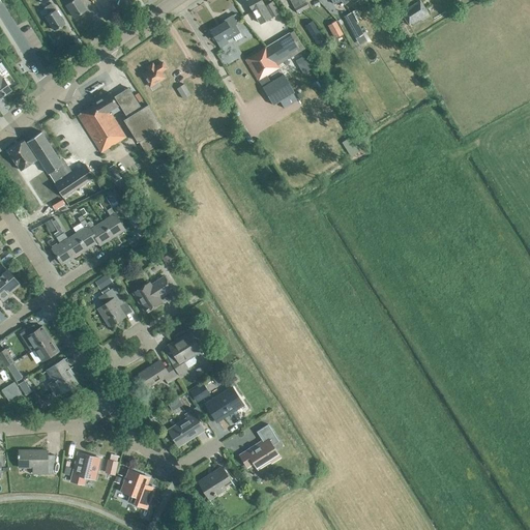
[(74,18),(86,9),(80,0),(63,0),(66,4),(65,4),(74,18)]
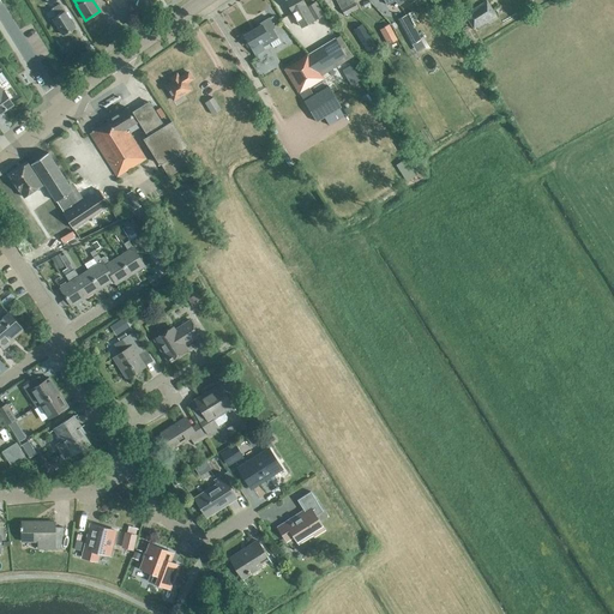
[(301,26),(323,14),(315,2),(306,7),(305,5),(302,0),(286,0),(286,1),(301,26)]
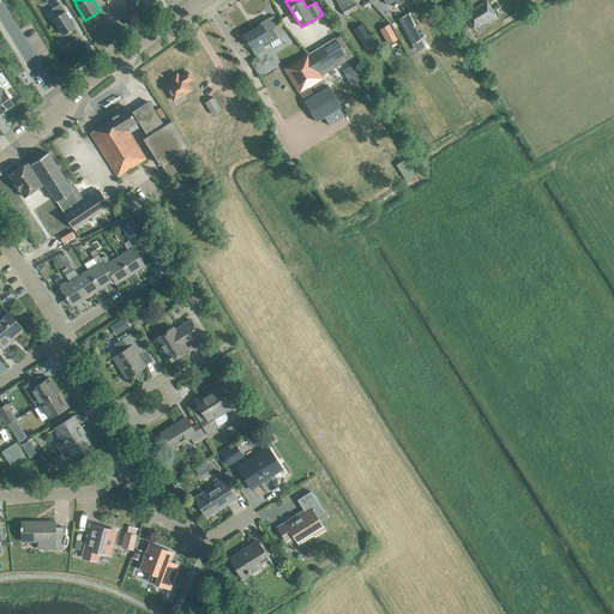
[(336,0),(344,14),(350,11),(344,0),(336,0)]
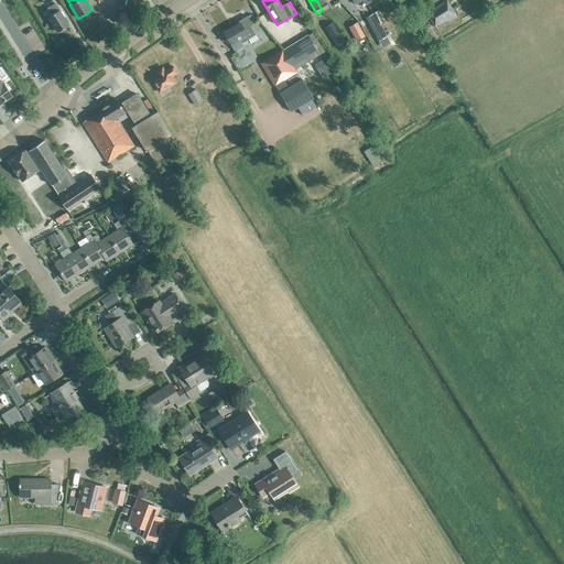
[(316,0),(322,10),(328,7),(324,0),(316,0)]
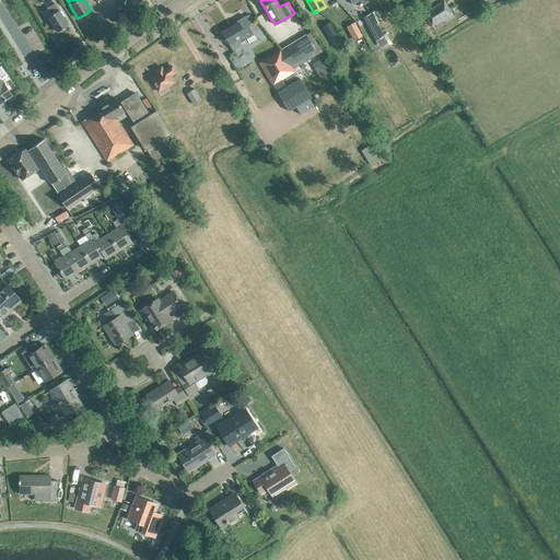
[(432,26),(452,13),(443,0),(423,13),(432,26)]
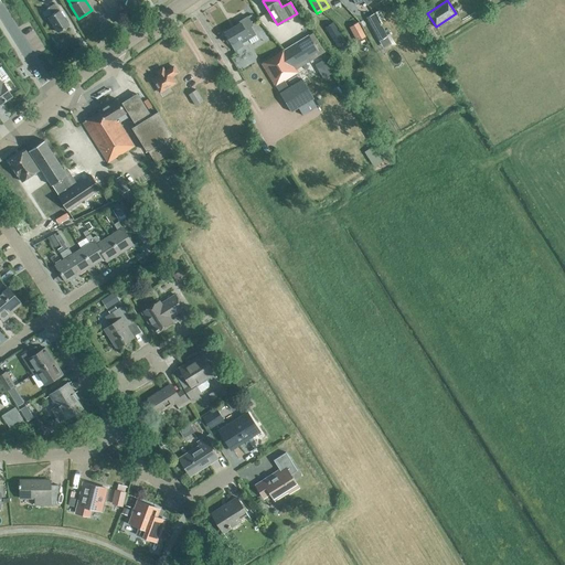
[(57,32),(68,25),(59,10),(54,3),(48,8),(52,14),(48,17),(57,32)]
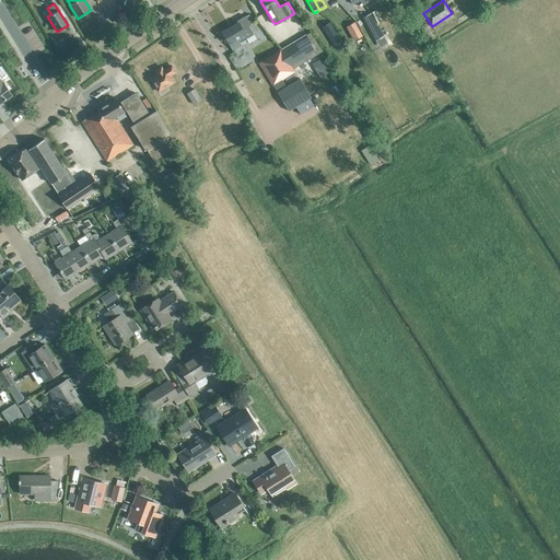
[(363,18),(369,28),(376,25),(370,13),(363,18)]
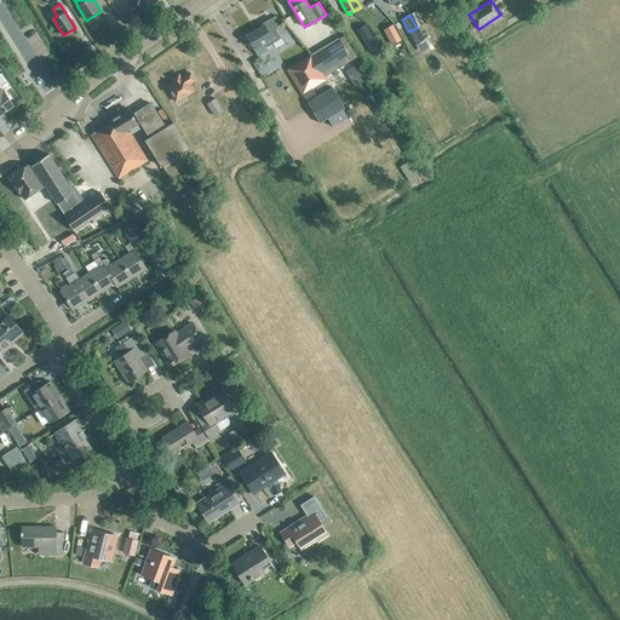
[(263,26),(246,35),(253,49),(252,49),(257,56),(265,51),(264,47),(280,38),(275,29),(277,27),(271,17),(262,23),(263,26)]
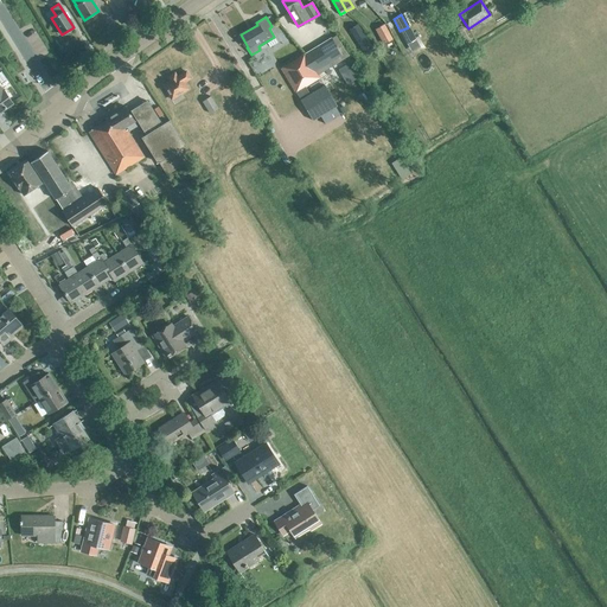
[(357,24),(349,30),(363,51),(371,46),(357,24)]
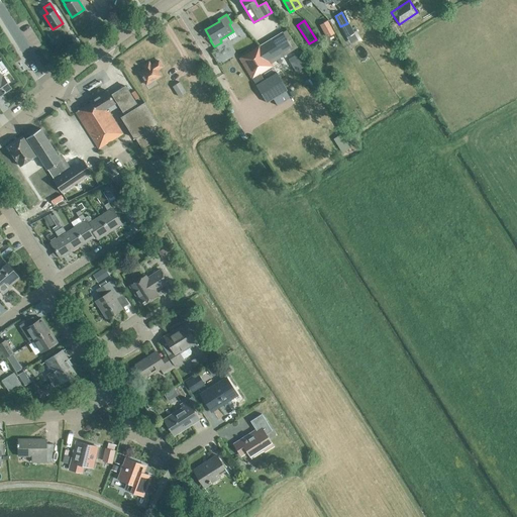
[(327,20),(320,24),(326,36),(333,32),(327,20)]
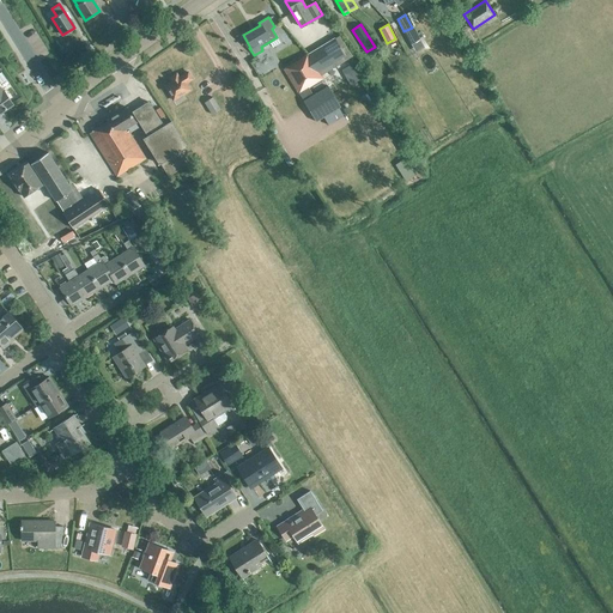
[(325,44),(308,54),(319,71),(335,61),(345,55),(334,38),(325,44)]
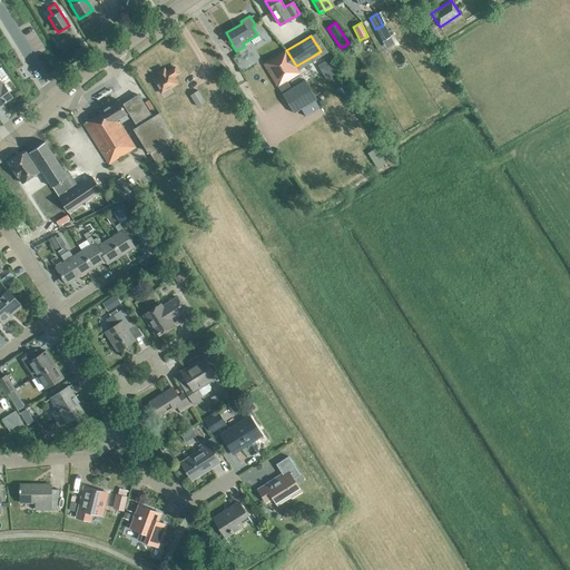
[(286,50),(264,64),(277,87),(282,94),(293,112),(316,99),(305,80),(291,88),(286,81),(301,72),(296,66),(286,50)]
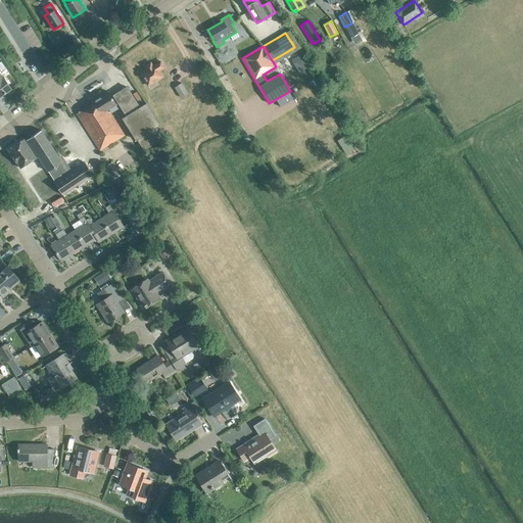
[(300,54),(291,60),(298,73),(307,67),(300,54)]
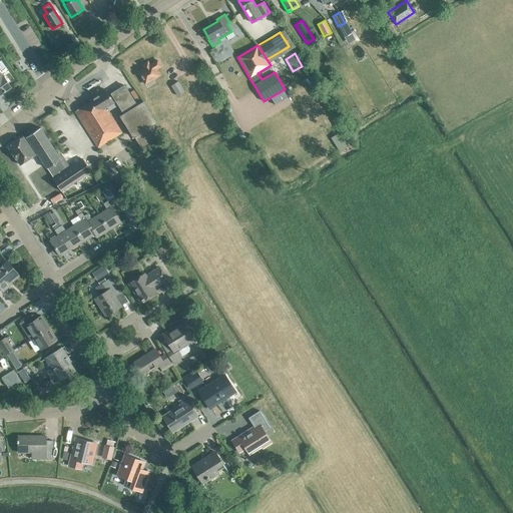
[(137,71),(144,82),(152,76),(153,78),(159,75),(155,69),(160,65),(157,60),(149,65),(147,61),(142,65),(143,68),(137,71)]
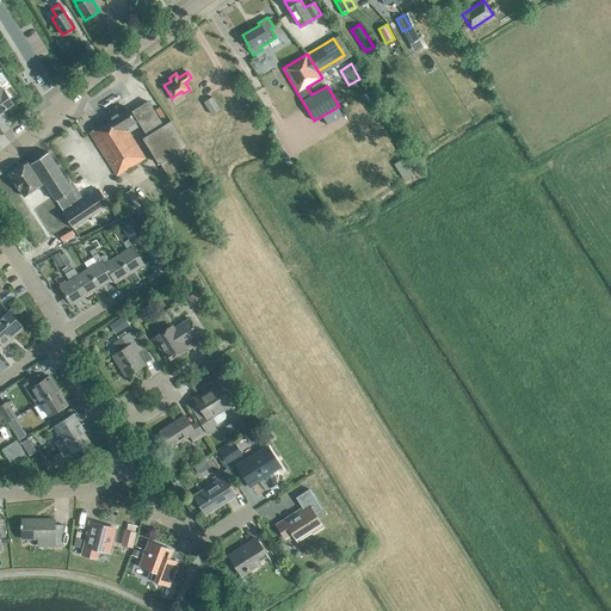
[(0,111),(13,103),(4,90),(2,91),(0,86),(0,111)]
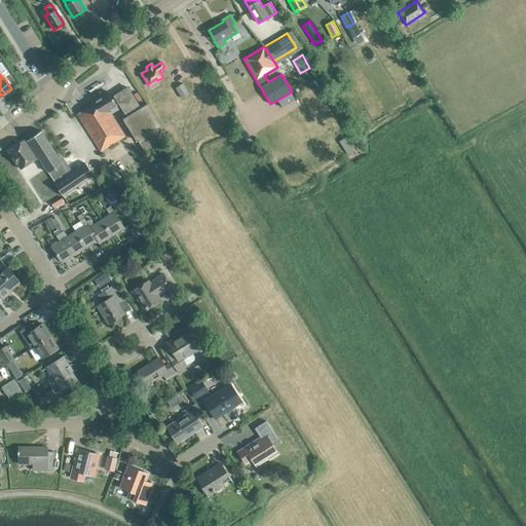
[(182,98),(188,94),(182,83),(175,87),(182,98)]
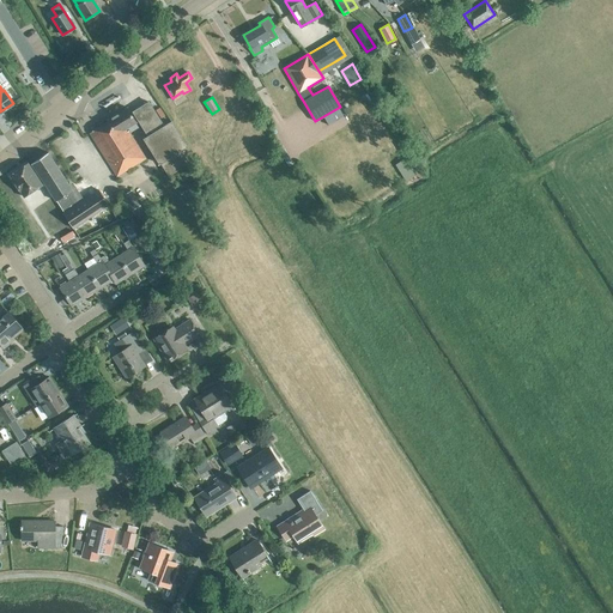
[(169,175),(195,158),(171,121),(164,126),(149,102),(132,111),(147,135),(143,139),(159,164),(161,163),(169,175)]
